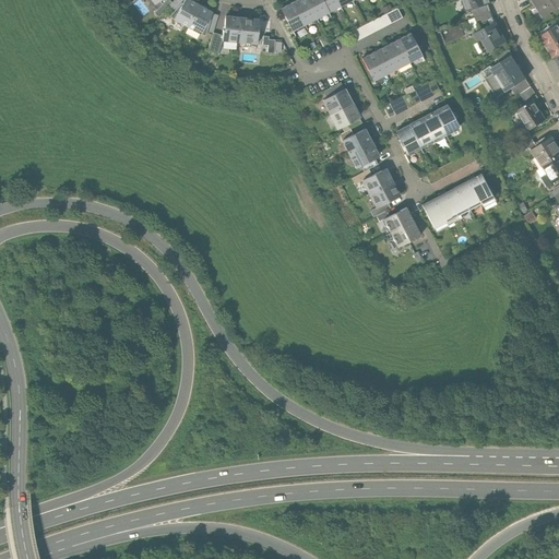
[(167,0),(166,0),(154,14),(159,19),(168,8),(171,3),(167,0)]
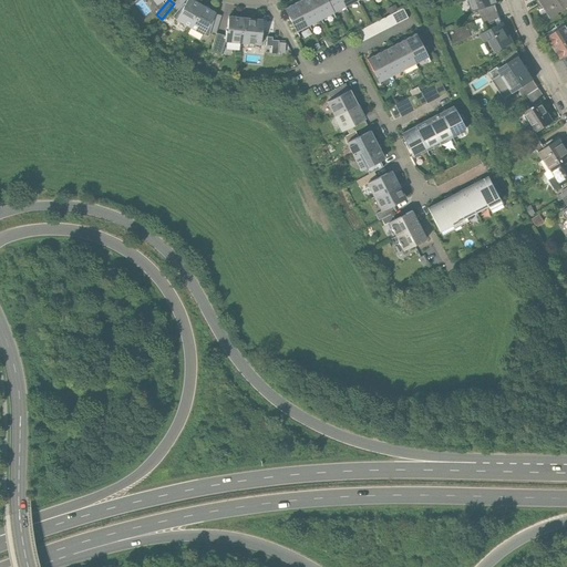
[(177,0),(174,3),(171,8),(175,12),(177,10),(177,11),(182,6),(184,7),(187,0),(177,0)]
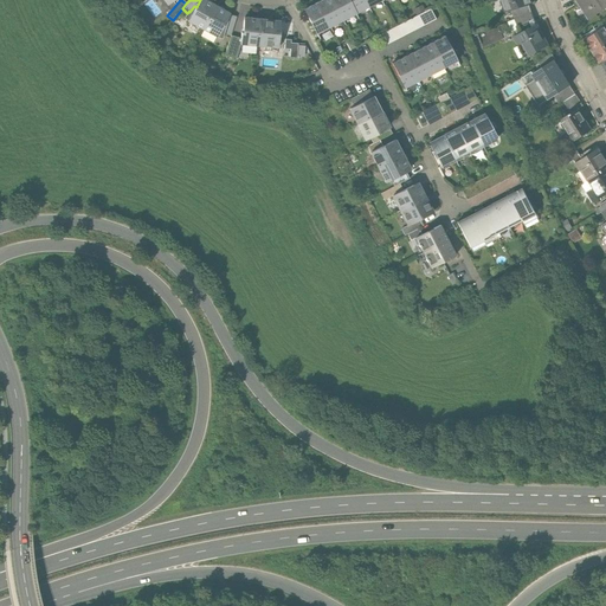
[(187,13),(184,18),(187,21),(202,30),(216,6),(205,0),(200,0),(197,7),(194,6),(189,12),(189,11),(187,13)]
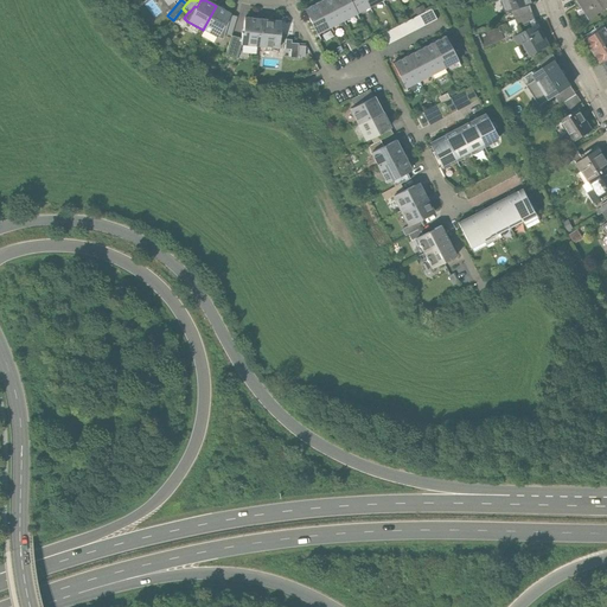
[(331,27),(343,20),(332,0),(321,0),(318,2),(331,27)]
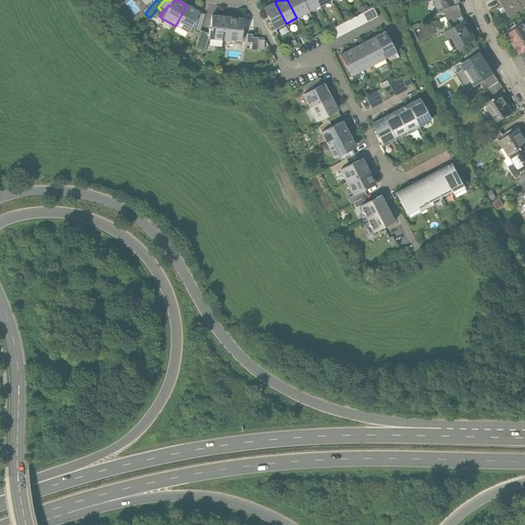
[(301,0),(287,0),(296,17),(308,12),(301,0)]
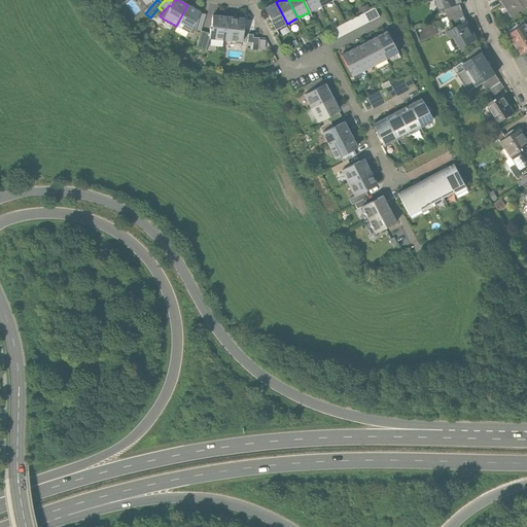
[(303,0),(309,12),(320,6),(316,0),(303,0)]
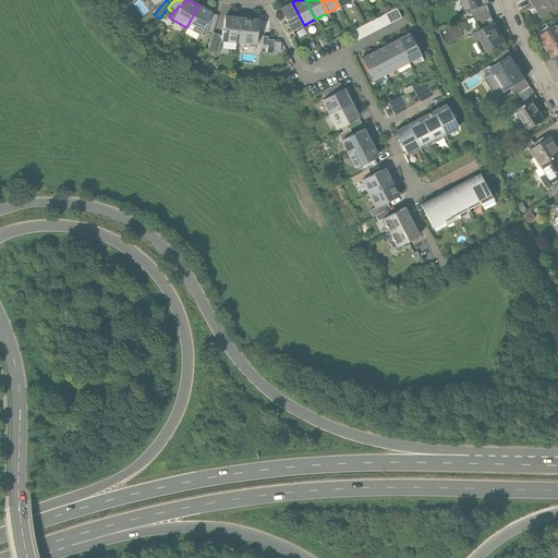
[(489,4),(487,0),(461,0),(465,12),(473,10),(487,4),(489,4)]
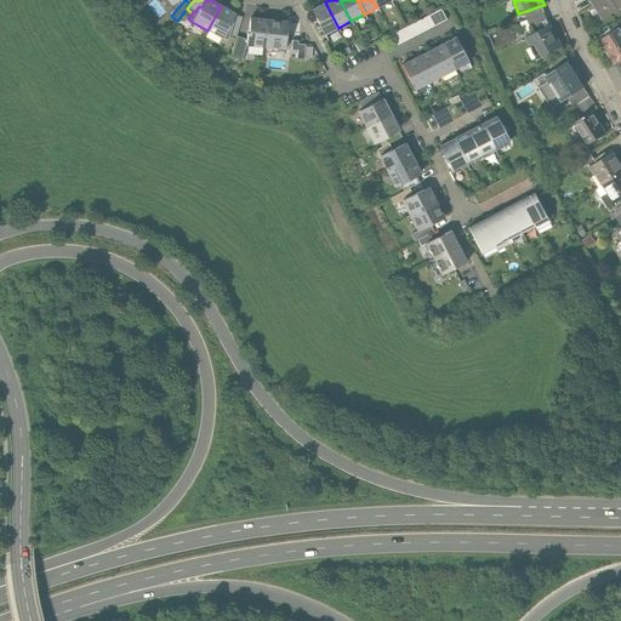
[(620,0),(591,0),(604,20),(620,7),(620,0)]
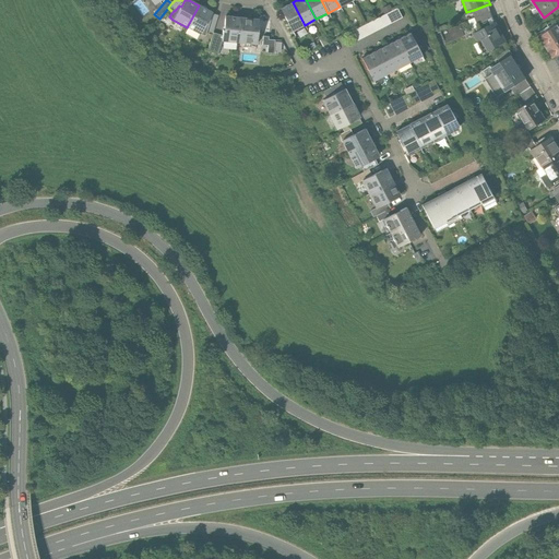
[(292,32),(305,25),(293,2),(280,9),(292,32)]
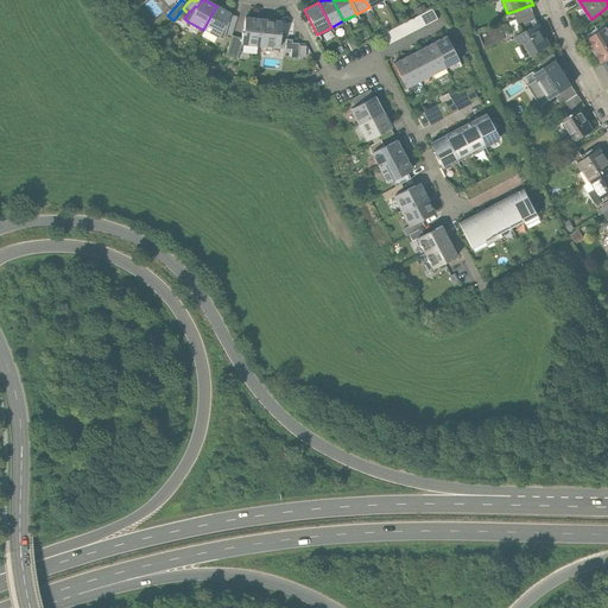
[(515,20),(533,13),(531,5),(515,11),(515,12),(513,13),(515,20)]
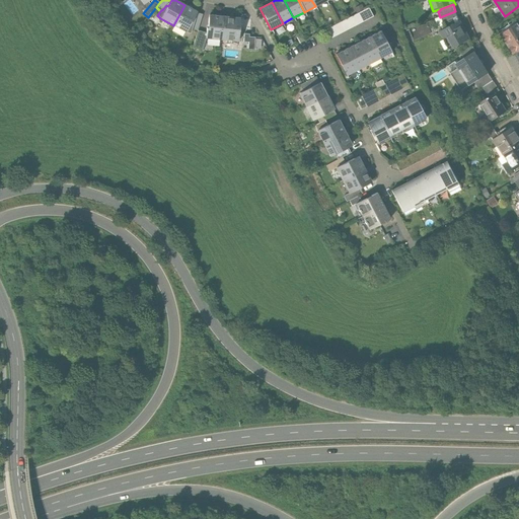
[(197,12),(184,5),(173,25),(186,32),(191,33),(192,29),(193,27),(195,21),(192,20),(196,13),(197,12)]
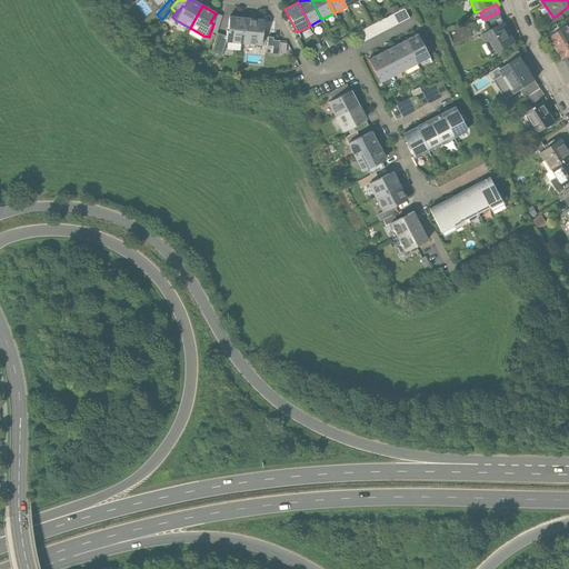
[(388,10),(390,16),(399,11),(396,6),(388,10)]
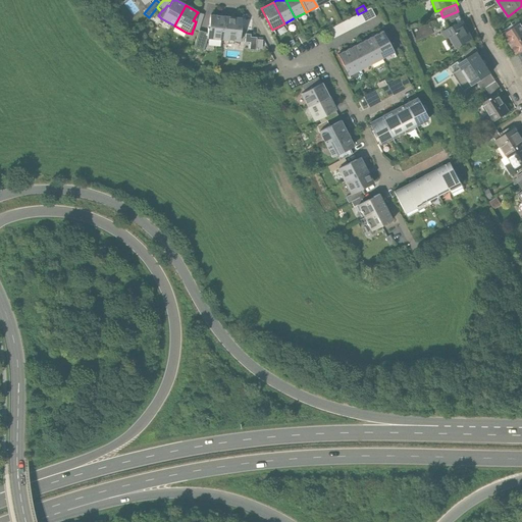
[(358,14),(325,31),(330,40),(374,17),(370,8),(366,10),(358,14)]
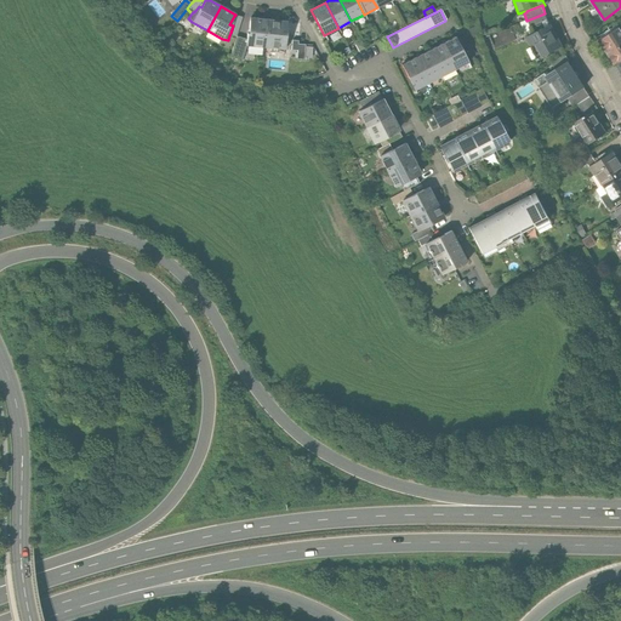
[(542,23),(547,21),(545,13),(527,21),(530,27),(542,23)]
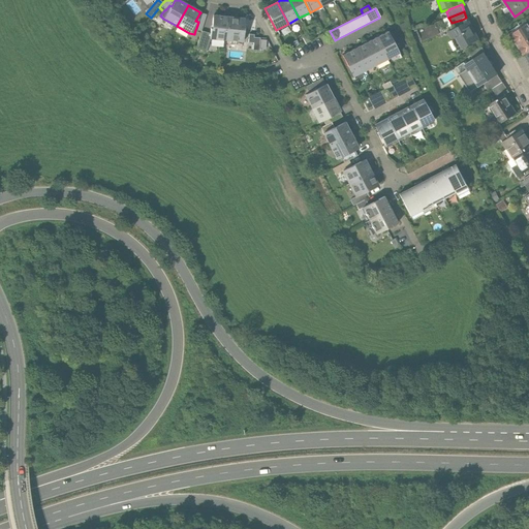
[(207,16),(199,13),(195,21),(198,22),(196,28),(195,30),(201,32),(201,31),(207,16)]
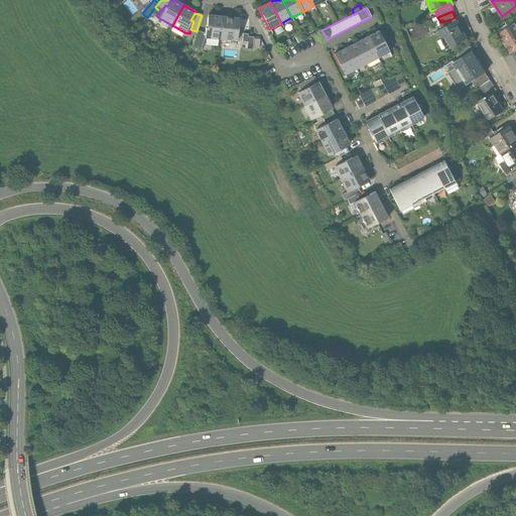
[(206,28),(205,33),(205,38),(220,39),(222,16),(208,15),(207,28),(206,28)]
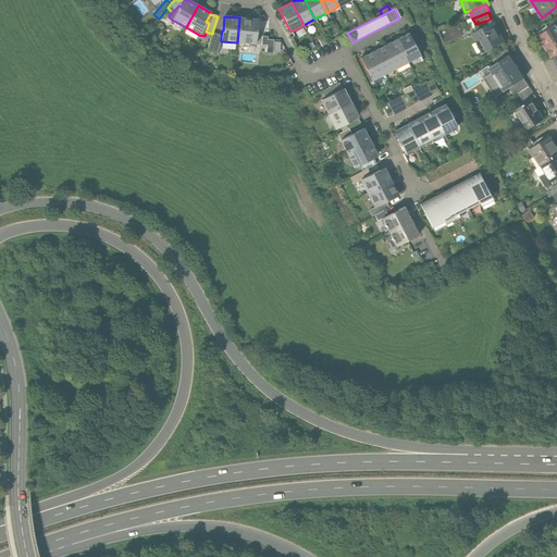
[(258,20),(239,17),(237,42),(256,45),(258,20)]
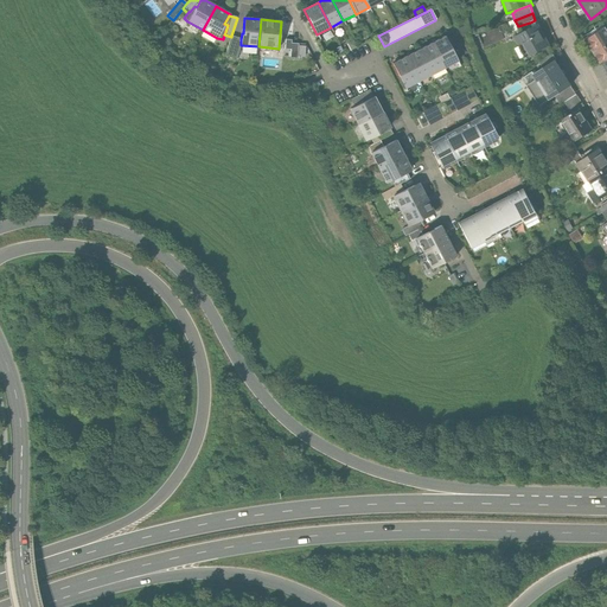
[(518,26),(515,20),(509,23),(513,32),(519,29),(518,26)]
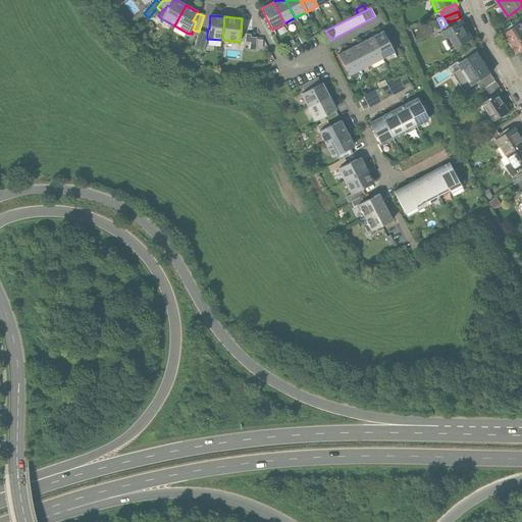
[(458,24),(445,32),(454,50),(472,40),(463,21),(462,22),(458,24)]
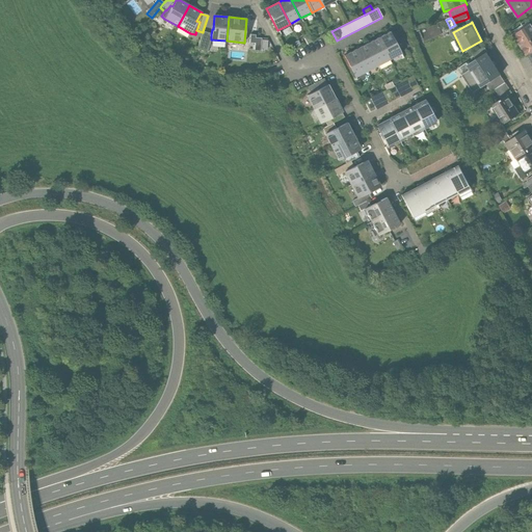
[(528,22),(513,31),(515,34),(530,26),(528,22)]
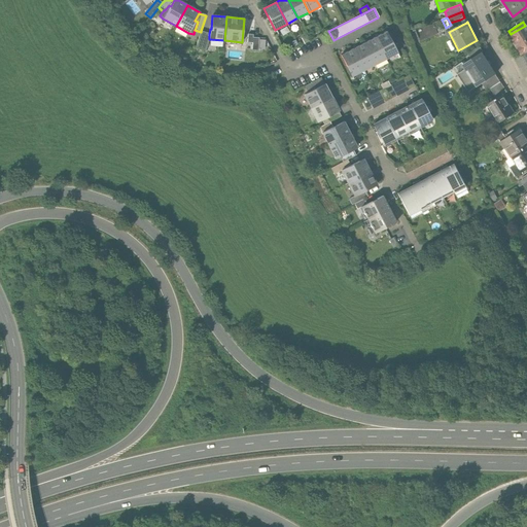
[(511,34),(508,35),(522,56),(526,53),(526,27),(526,25),(525,26),(511,34)]
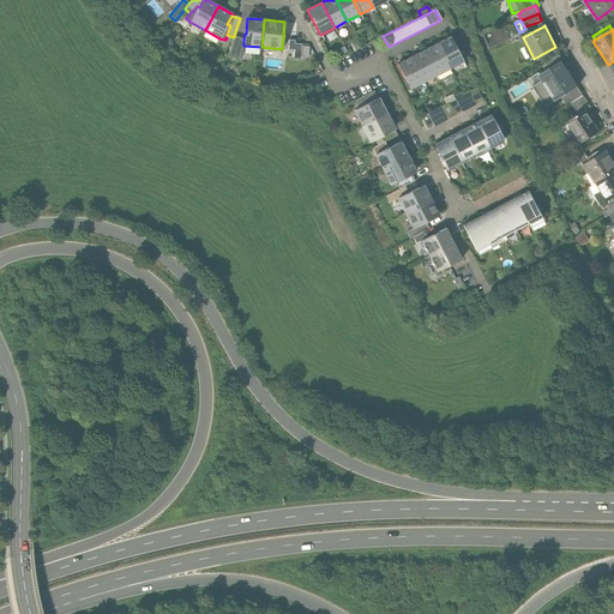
[(244,40),(234,36),(234,37),(228,58),(239,61),(244,46),(244,40)]
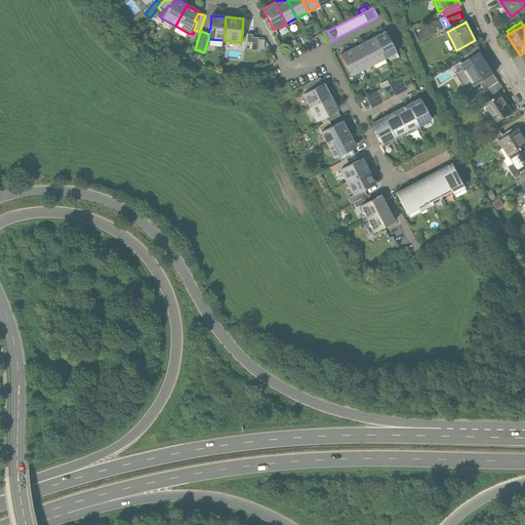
[(385,58),(396,53),(385,32),(373,38),(385,58)]
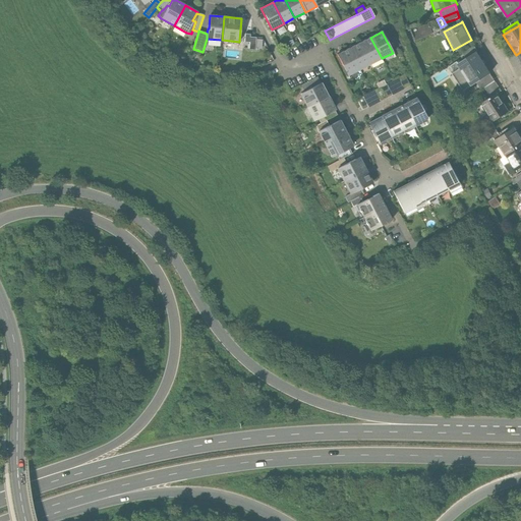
[(245,34),(244,42),(249,43),(248,50),(254,50),(254,48),(255,40),(255,38),(249,37),(250,35),(245,34)]
